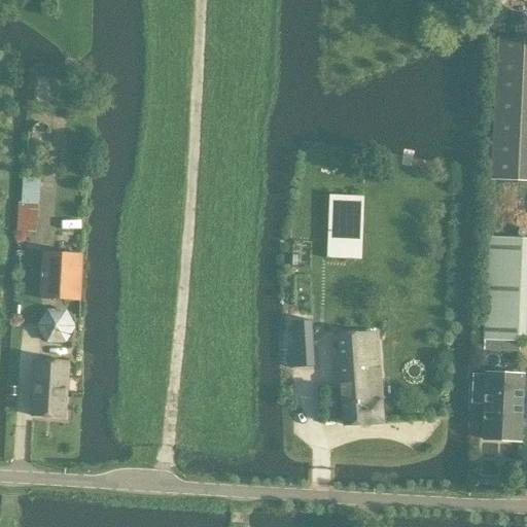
[(23,177),(22,190),(39,191),(40,178),(23,177)]
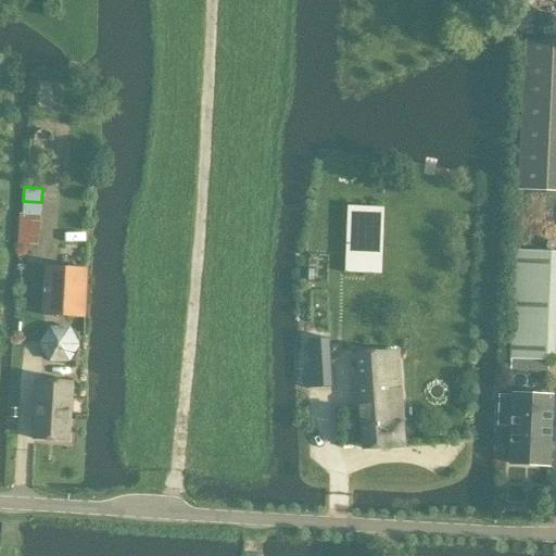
[(346,220),(344,273),(380,274),(383,207),(368,207),(367,222),(346,220)]
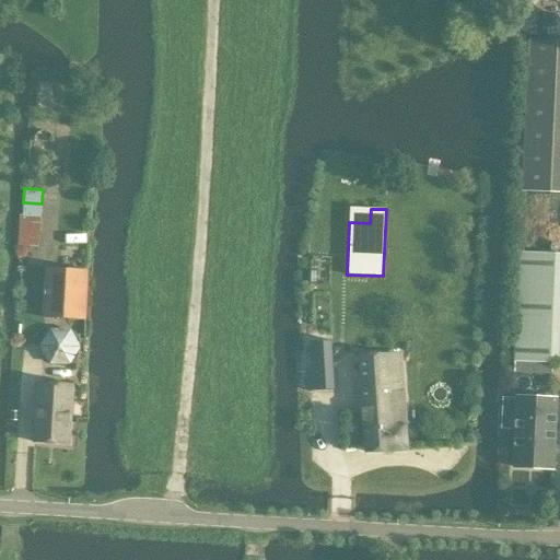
[(20,216),(18,245),(20,245),(38,246),(41,218),(20,216)]
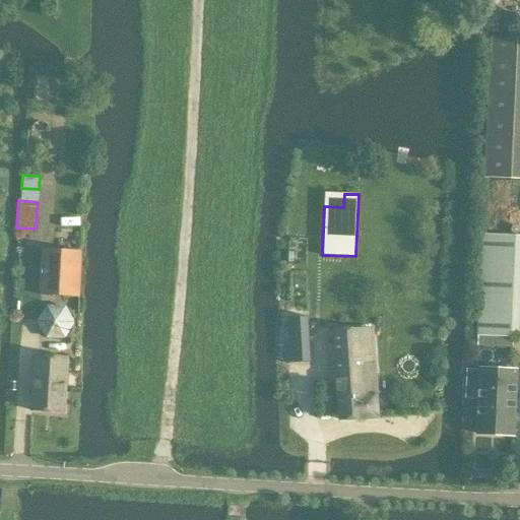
[(44,249),(41,296),(79,298),(81,251),(72,251),(52,249),(44,249)]
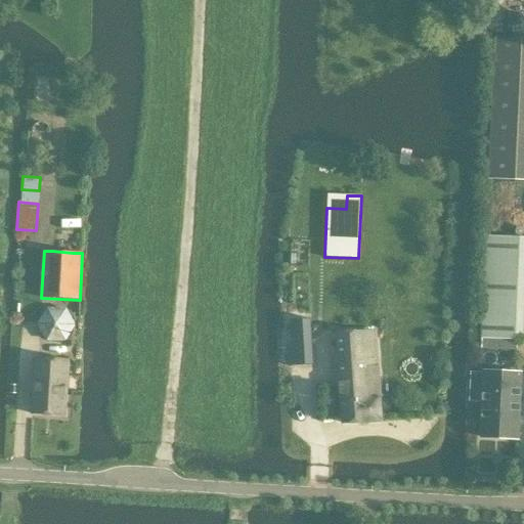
[(297,366),(314,365),(311,323),(294,324),(297,366)]
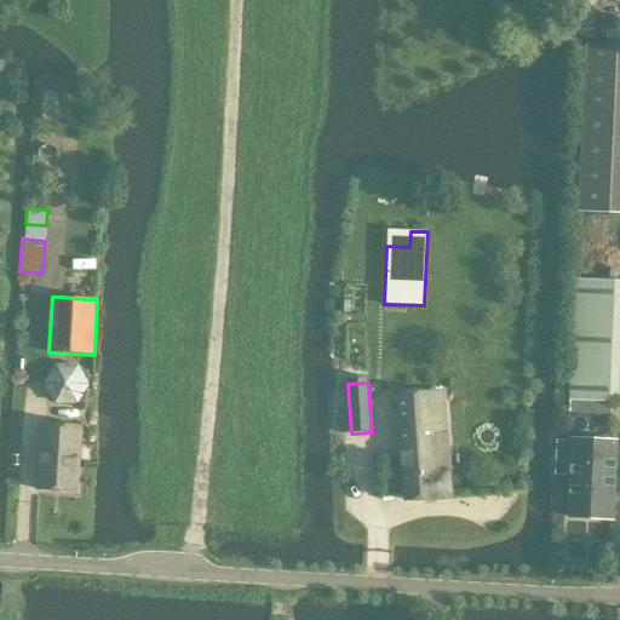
[(406,501),(407,500),(451,498),(443,391),(399,395),(406,501)]
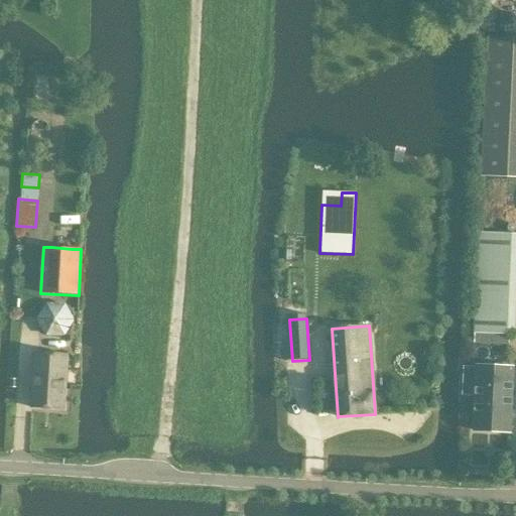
[(35,353),(31,408),(63,410),(63,409),(68,355),(35,353)]
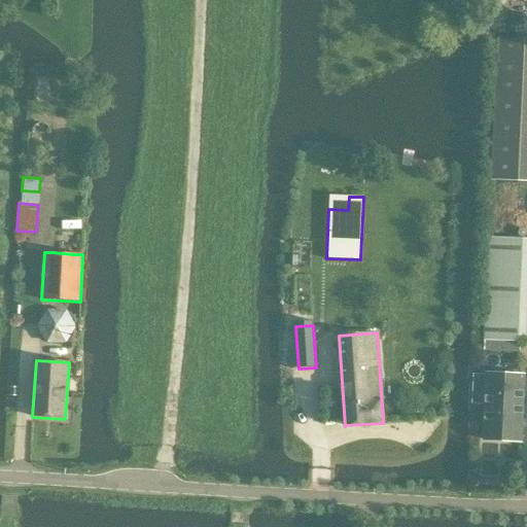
[(472,374),(472,403),(473,405),(485,405),(484,440),(521,442),(522,415),(521,415),(521,405),(522,405),(524,376),(487,374),(487,375),(475,374),(472,374)]
